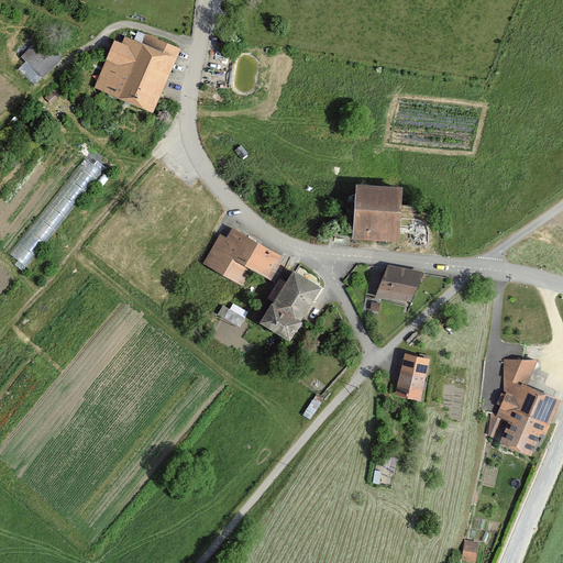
[(94,88),(153,113),(180,48),(145,33),(142,42),(125,35),(122,43),(114,40),(94,88)]
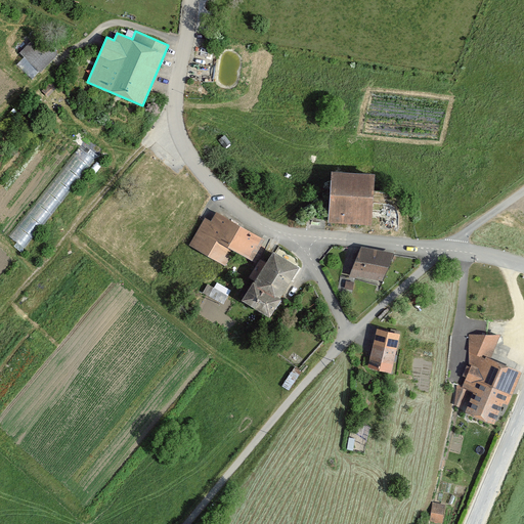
[(41,73),(58,54),(38,34),(19,53),(41,73)]
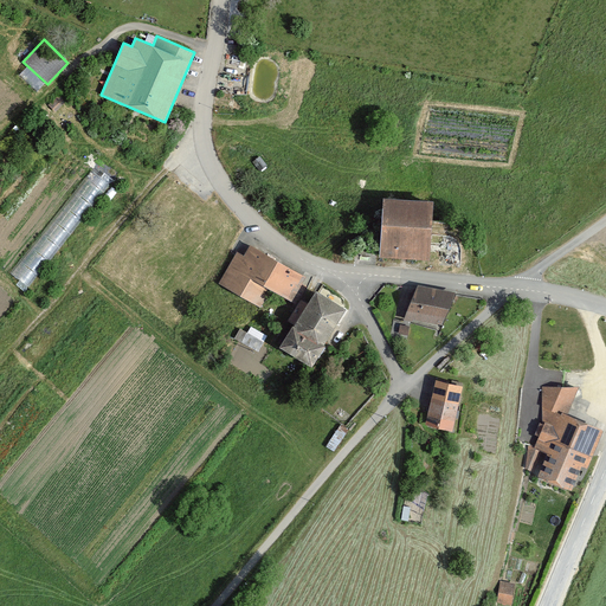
[(91,168),(15,275),(31,285),(42,270),(40,270),(105,179),(91,168)]
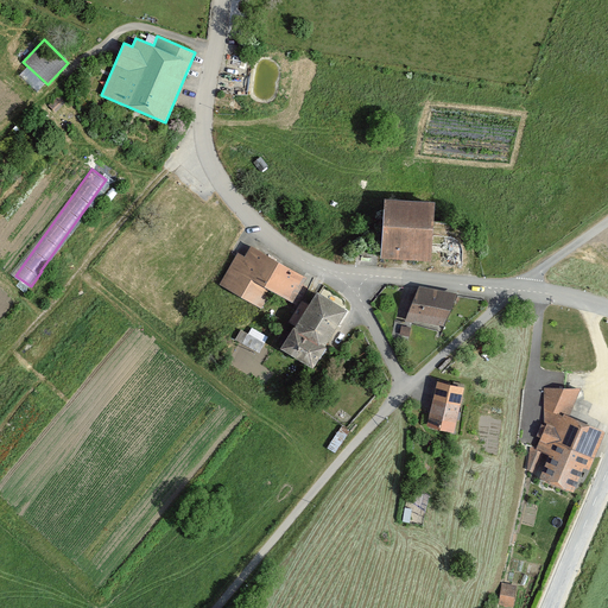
[(380,258),(431,261),(436,203),(385,200),(380,258)]
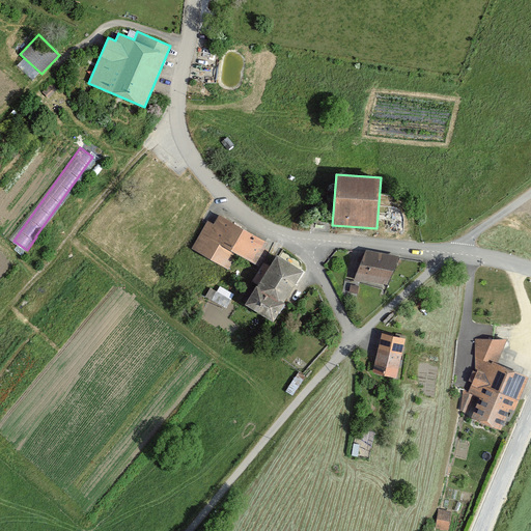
[(227,270),(236,253),(259,267),(269,251),(264,249),(268,244),(220,215),(215,224),(208,221),(192,249),(227,270)]
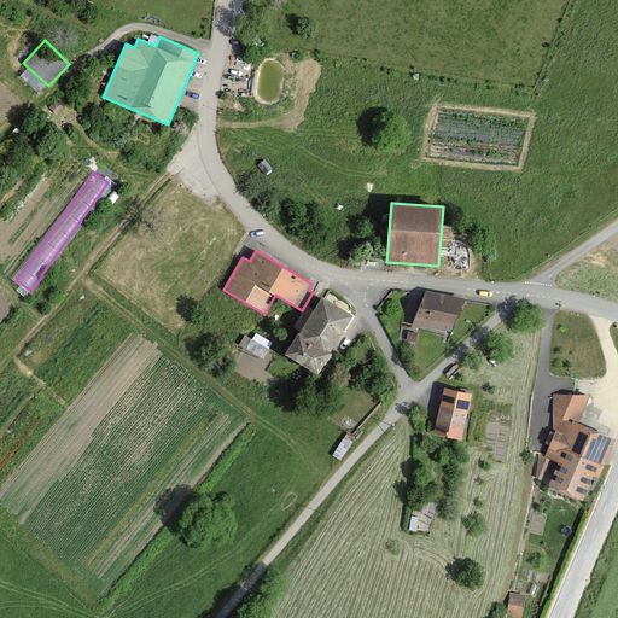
[(455,331),(460,301),(417,292),(412,324),(455,331)]
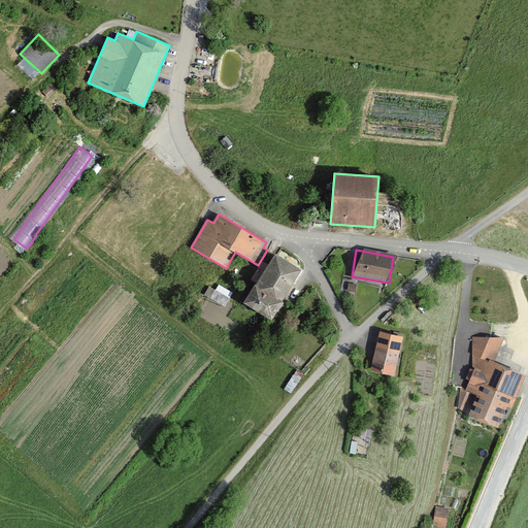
[(284,300),(302,269),(277,254),(258,284),(284,300)]
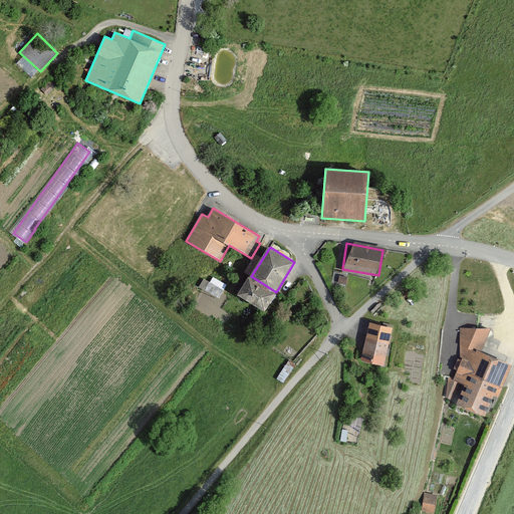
[(222,296),(227,284),(205,274),(200,287),(222,296)]
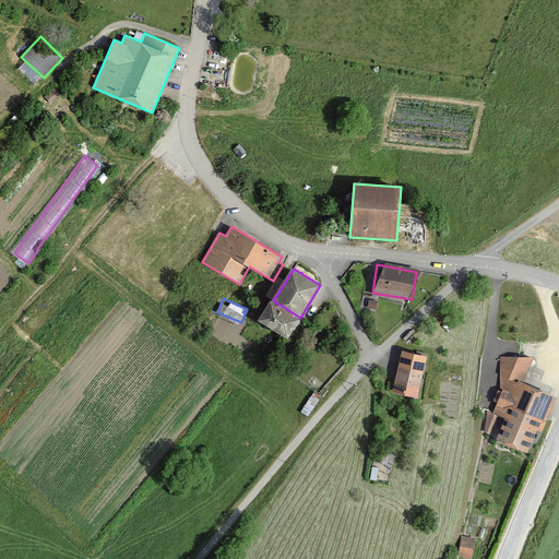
[(272,299),(259,320),(288,340),(301,319),(300,318),(273,300),(272,299)]
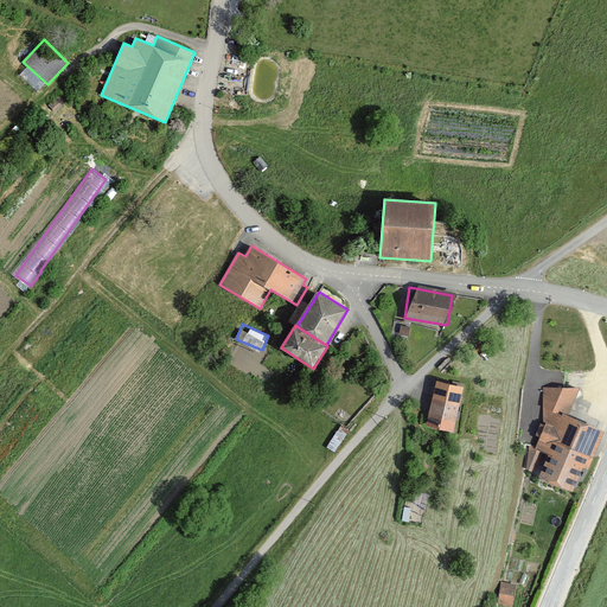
[(410,325),(398,325),(397,337),(409,338),(410,325)]
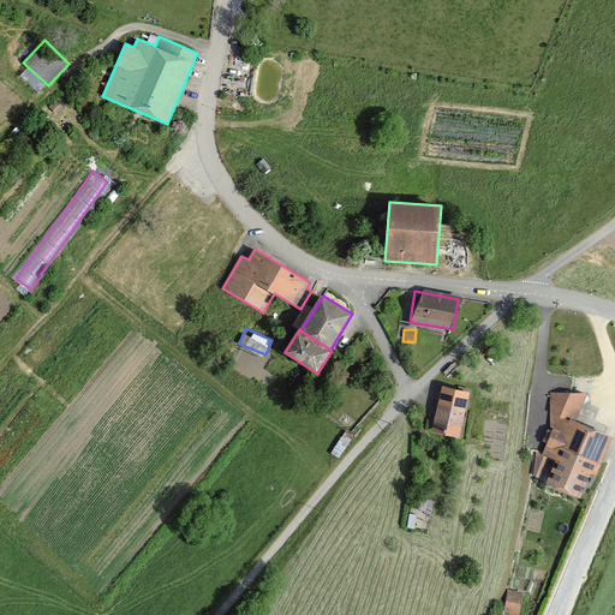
[(433,433),(460,440),(471,394),(443,387),(433,433)]
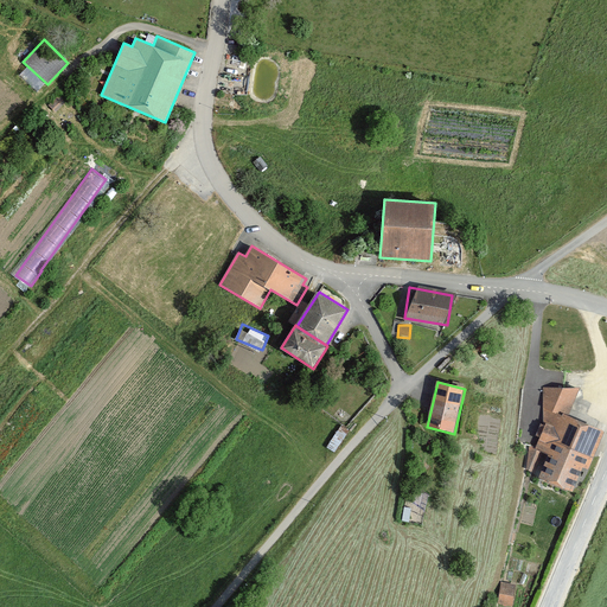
[(525,474),(549,485),(580,419),(570,415),(581,388),(542,387),(544,425),(536,451),(529,446),(525,474)]
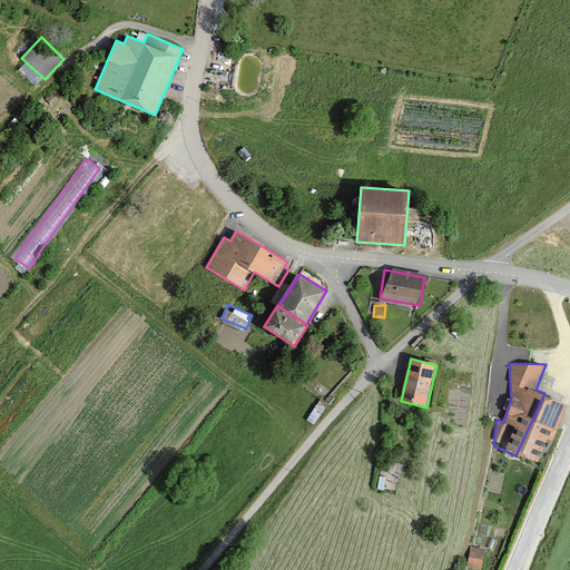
[(544,393),(516,455),(541,465),(550,438),(556,440),(569,405),(544,393)]
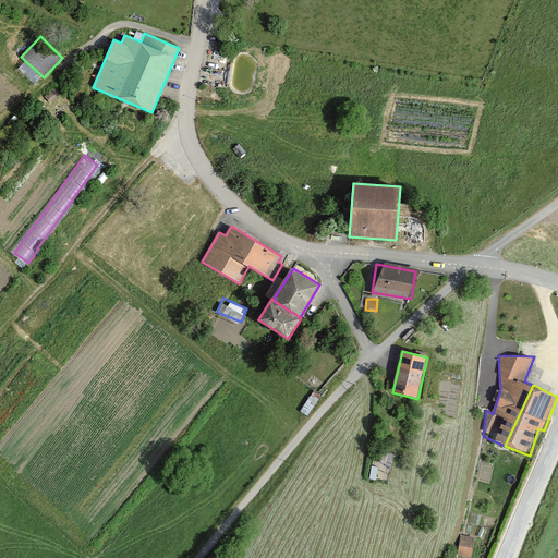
[(474,537),(460,536),(458,557),(473,557),(474,537)]
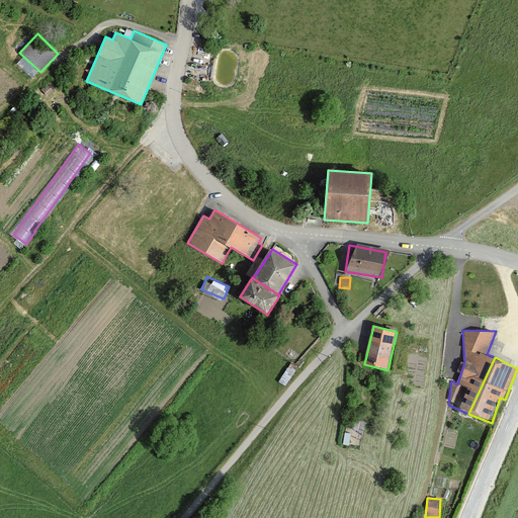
All buildings are outlined.
